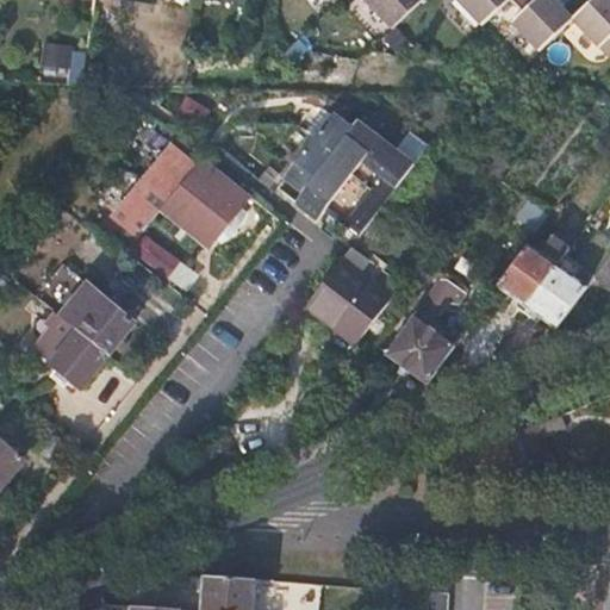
[(411,0),(361,0),(384,24),(411,0)]
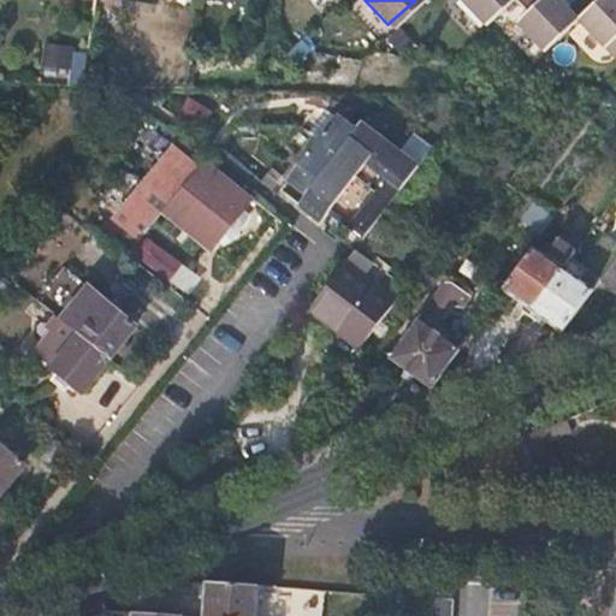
[(457,0),(477,22),(502,0),(457,0)]
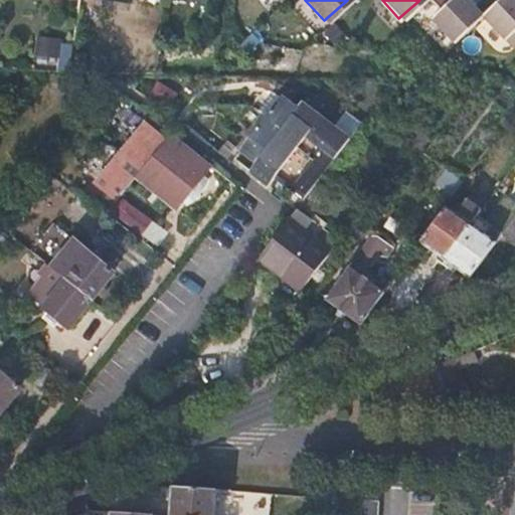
[(449,40),(476,15),(480,11),(470,0),(435,0),(440,5),(426,16),(449,40)]
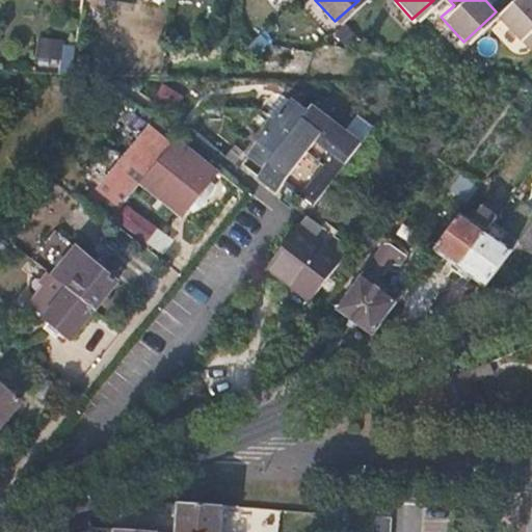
[(531,30),(531,0),(507,0),(496,11),(491,16),(514,40),(528,27),(531,30)]
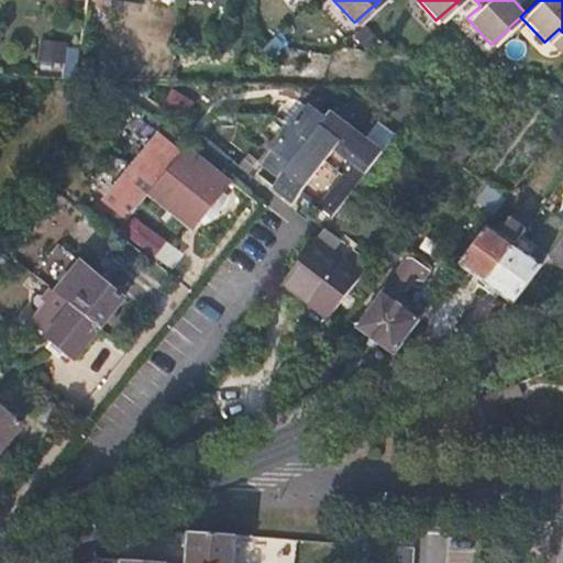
[(273,185),(331,112),(328,109),(323,116),(306,103),(261,159),(278,174),(271,183),(273,185)]
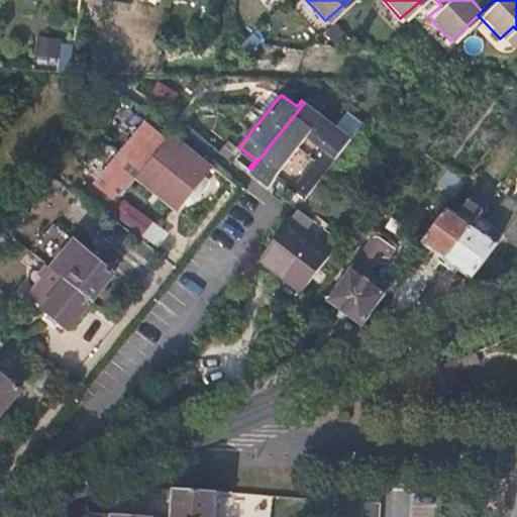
[(304,197),(350,136),(304,103),(250,170),(268,184),(276,175),(304,197)]
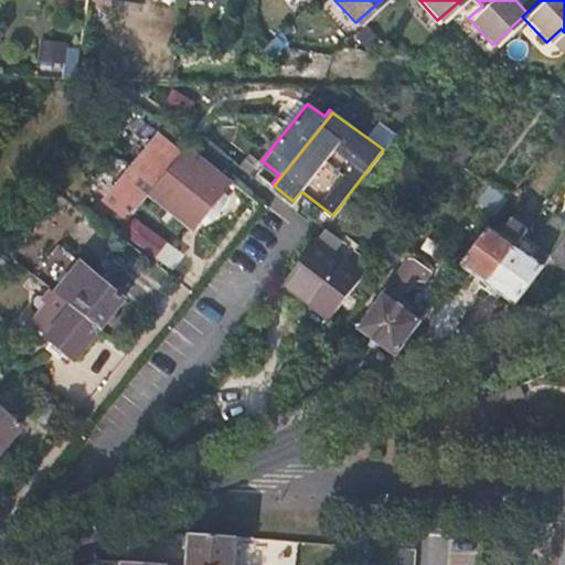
[(150,190),(181,150),(157,130),(126,170),(150,190)]
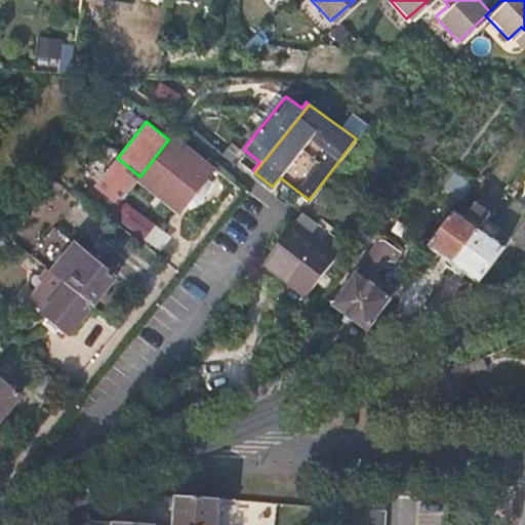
[(213,166),(173,133),(168,139),(139,176),(180,208),(187,200),(205,176),(213,166)]
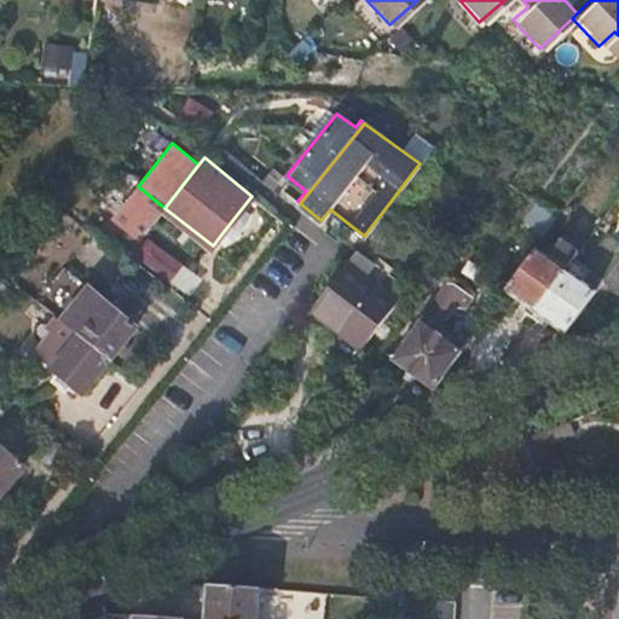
[(242,208),(220,236),(227,241),(249,213),(242,208)]
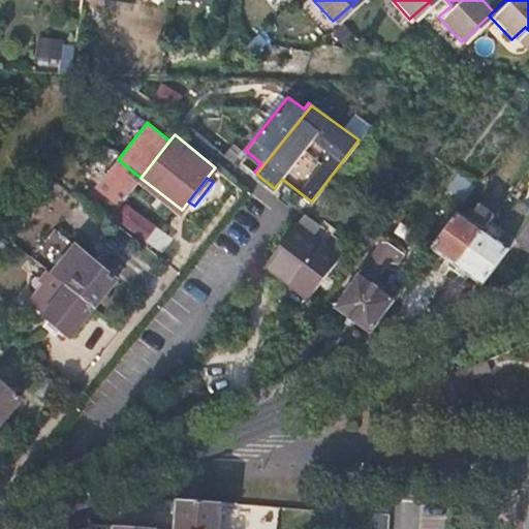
[(428,249),(454,267),(480,229),(494,210),(480,199),(467,219),(461,216),(474,195),(468,191),(428,249)]
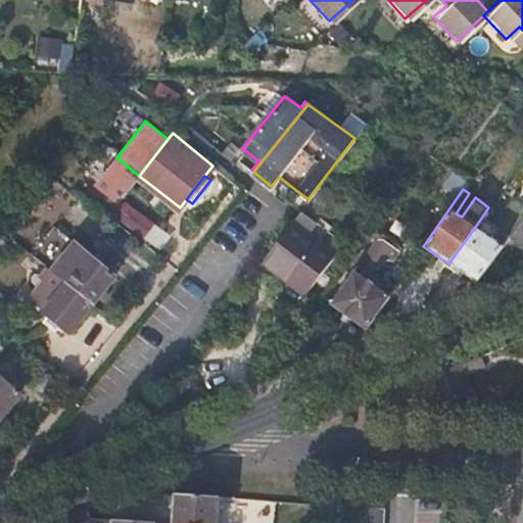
[(462,217),(475,197),(469,193),(456,214),(462,217)]
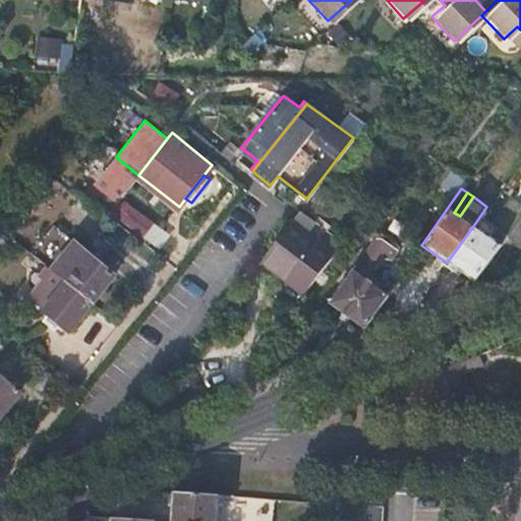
[(447,263),(473,282),(507,234),(520,214),(520,204),(515,199),(488,237),(473,226),(447,263)]
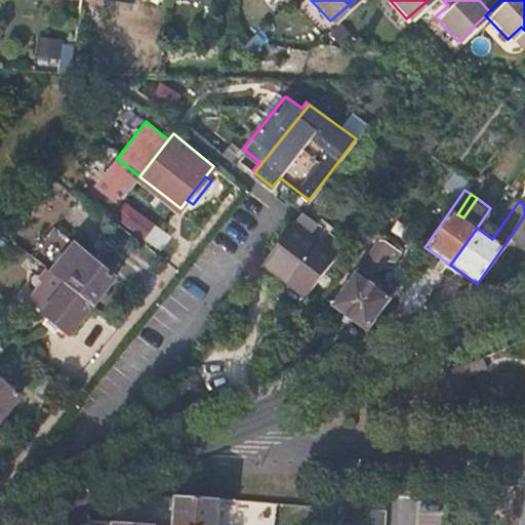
[(122,202),(112,218),(162,249),(172,233),(122,202)]
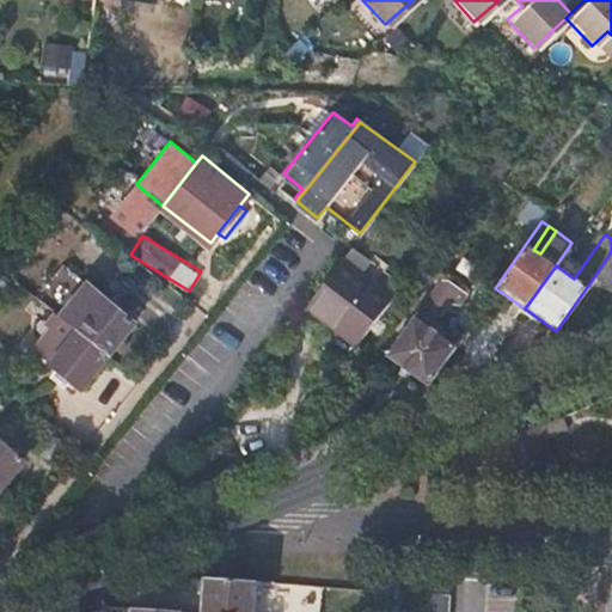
[(611,251),(595,275),(611,286),(611,285),(611,251)]
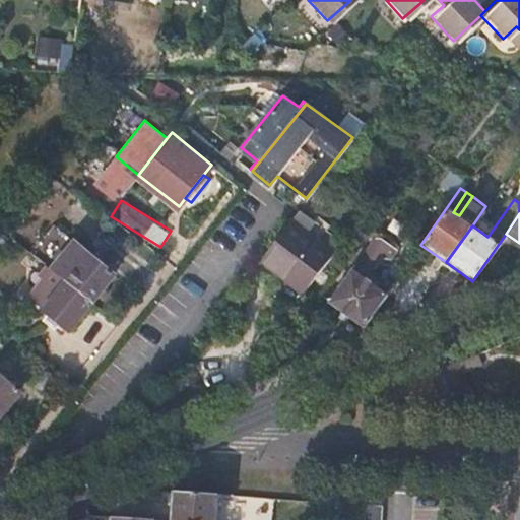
[(289,220),(260,260),(303,290),(331,252),(289,220)]
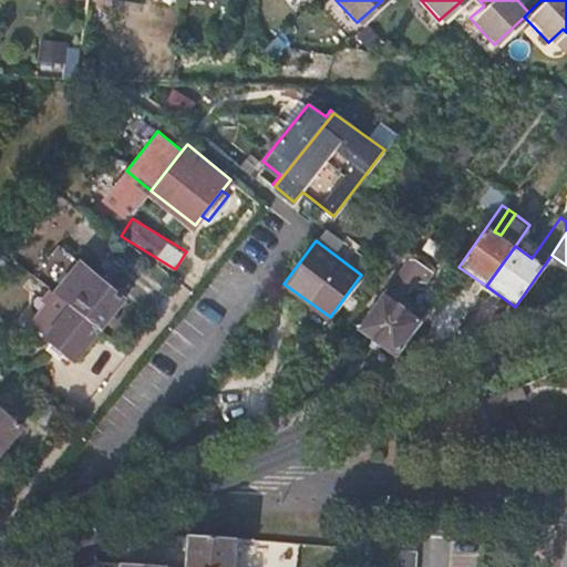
[(411,256),(392,285),(415,299),(433,271),(411,256)]
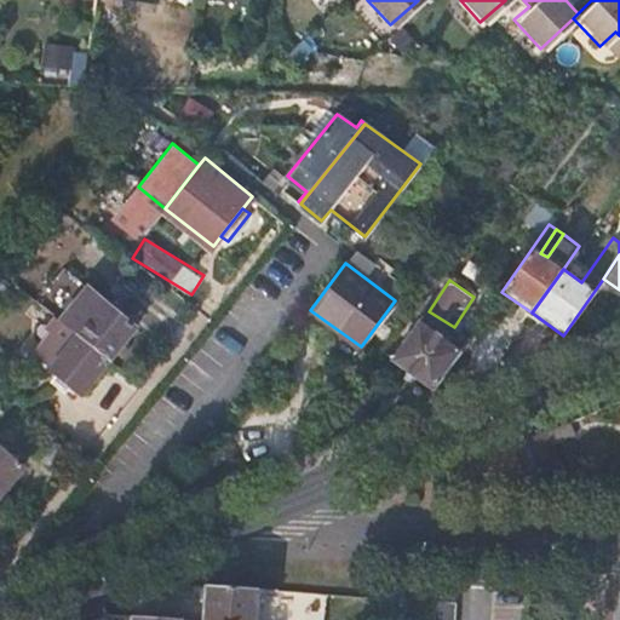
[(423,313),(441,286),(436,281),(417,309),(423,313)]
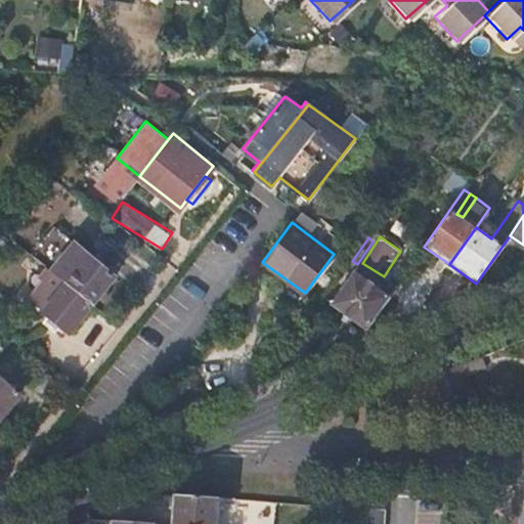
[(59,277),(70,264),(37,238),(26,251),(29,253),(59,277)]
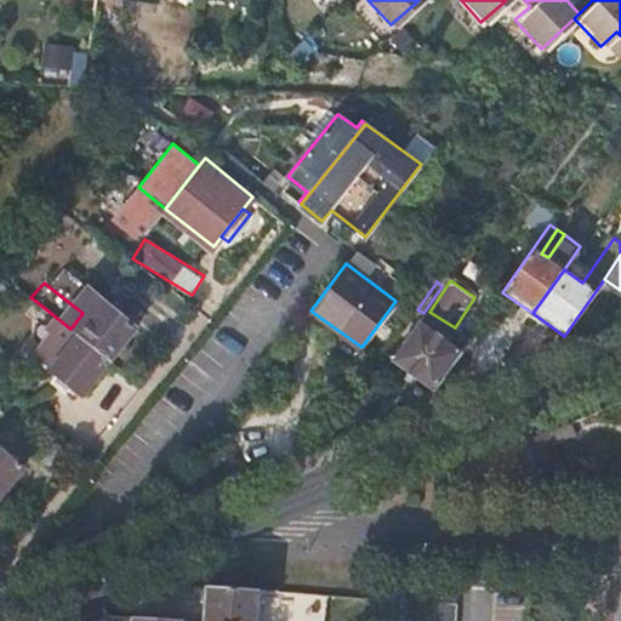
[(30,297),(24,291),(18,298),(28,306),(34,300),(30,297)]
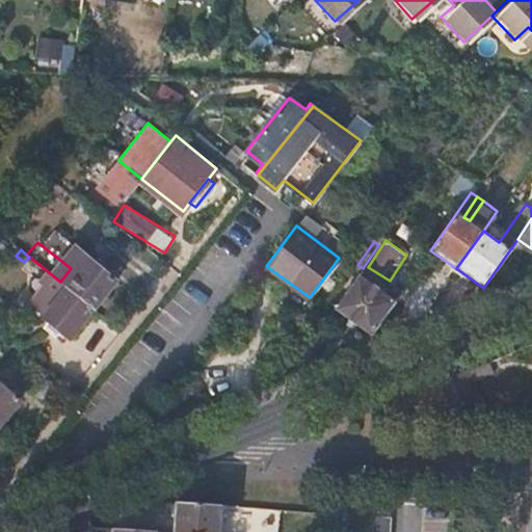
[(87,263),(91,258),(83,253),(80,257),(87,263)]
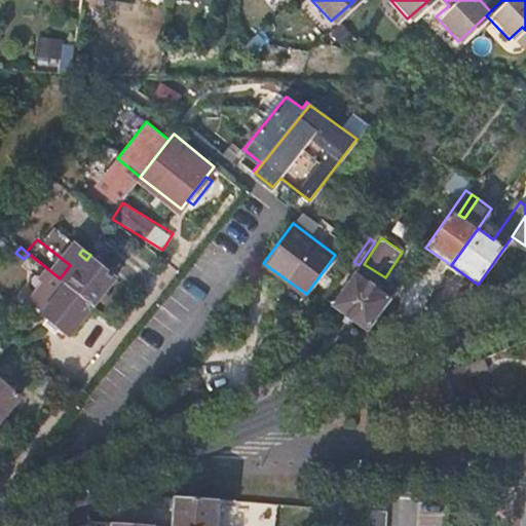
[(68,285),(92,304),(116,275),(90,255),(86,260),(79,254),(77,257),(70,265),(78,272),(68,285)]
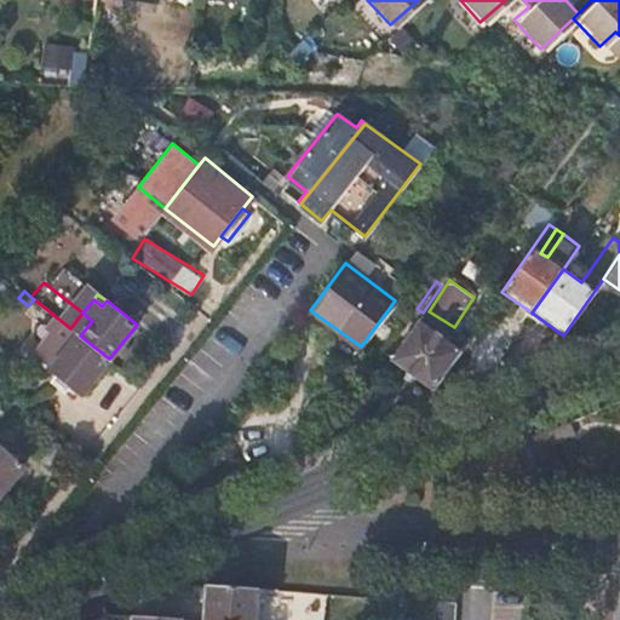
[(460,329),(470,337),(481,320),(472,313),(460,329)]
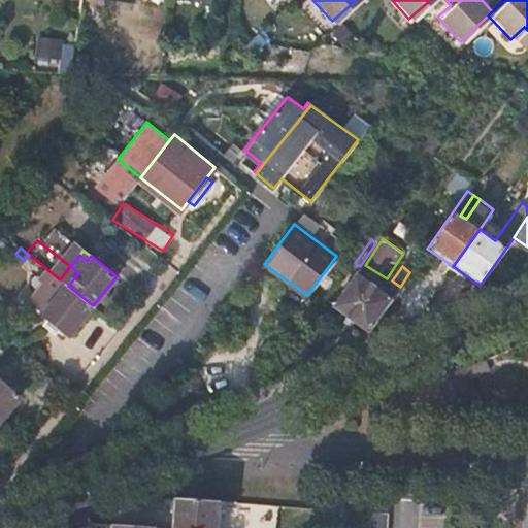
[(331,308),(367,334),(391,300),(355,274),(331,308)]
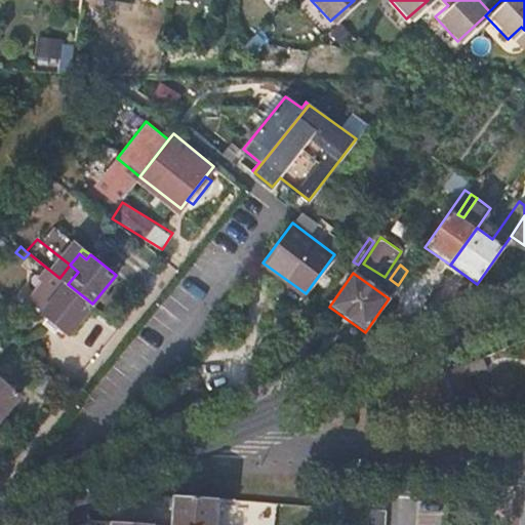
[(71,331),(92,304),(68,284),(57,296),(50,290),(37,307),(71,331)]
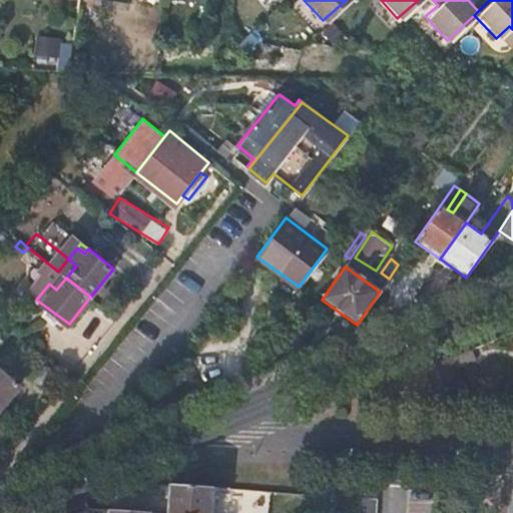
[(473,349),(434,364),(444,392),(466,393),(456,366),(476,358),(473,349)]
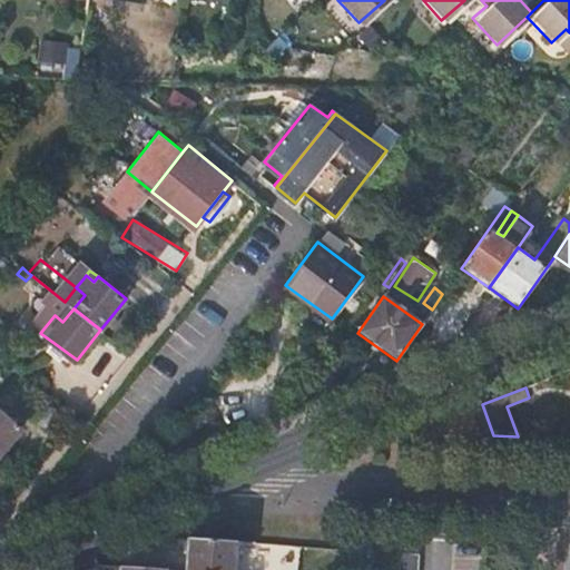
[(0,453),(20,430),(0,413),(0,453)]
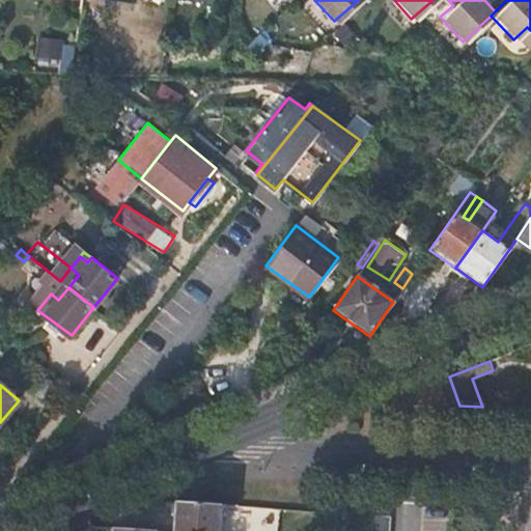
[(230,503),(178,499),(176,530),(221,530),(223,514),(229,514),(230,503)]
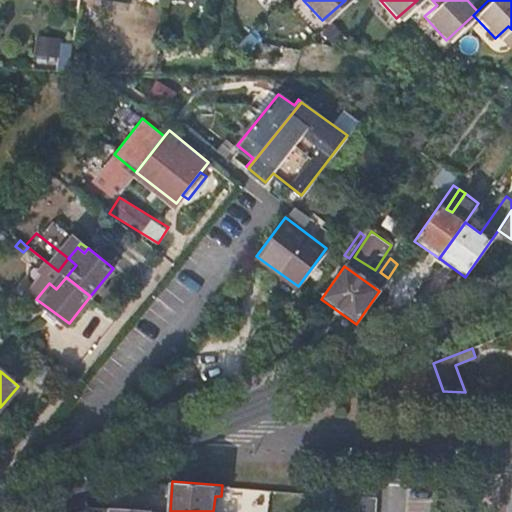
[(351,494),(349,511),(376,511),(377,496),(351,494)]
